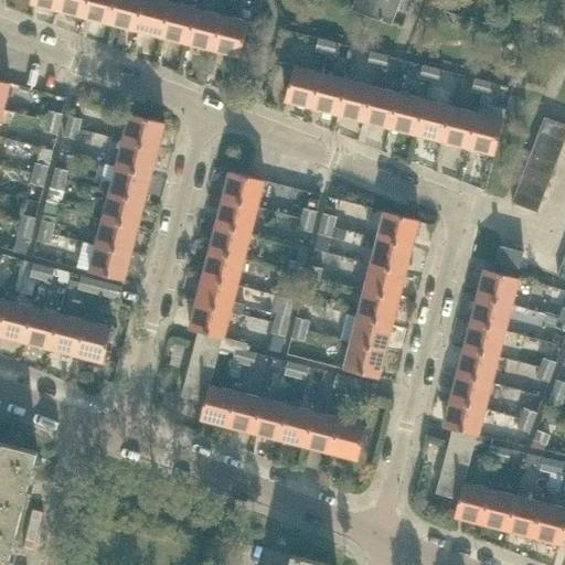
[(84,16),(88,0),(61,0),(59,9),(84,16)]
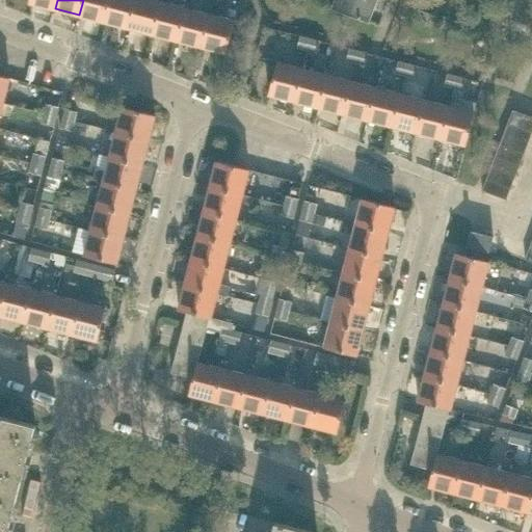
[(104,21),(109,0),(83,0),(79,15),(104,21)]
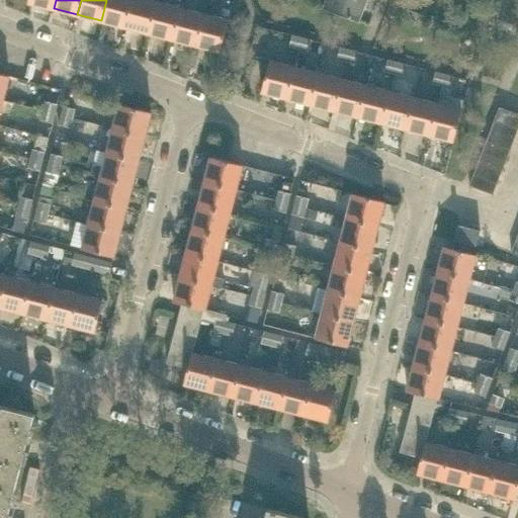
[(125,26),(132,0),(106,0),(101,20),(125,26)]
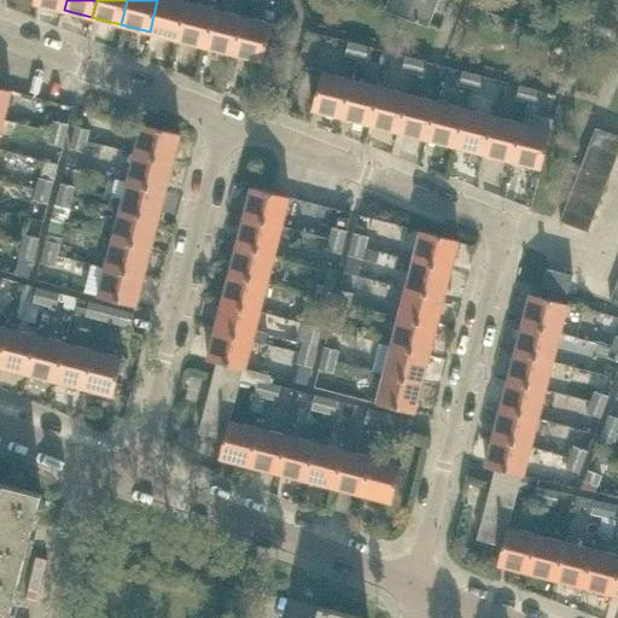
[(178,39),(187,0),(186,0),(157,0),(150,31),(178,39)]
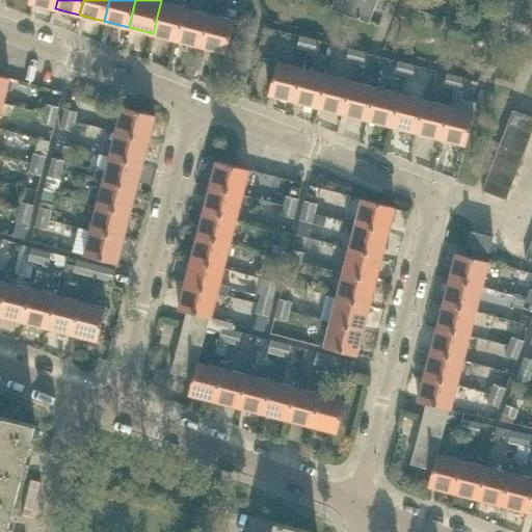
[(178,40),(186,6),(161,0),(153,33),(178,40)]
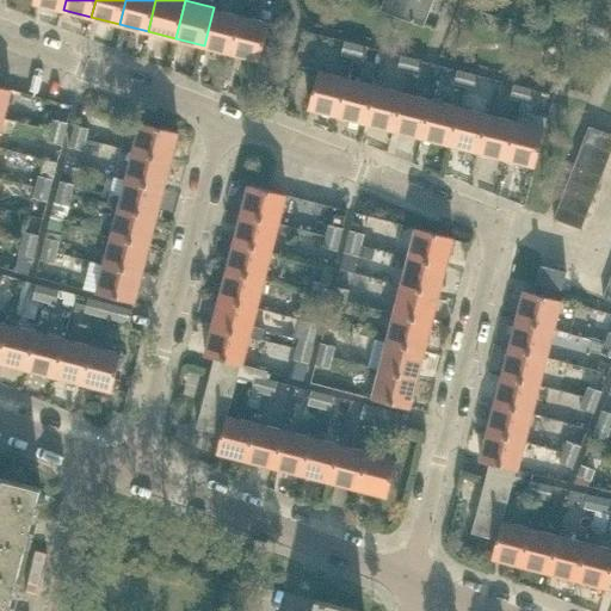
[(430,7),(432,0),(386,0),(382,8),(424,24),(424,22),(423,22),(429,7),(430,7)]
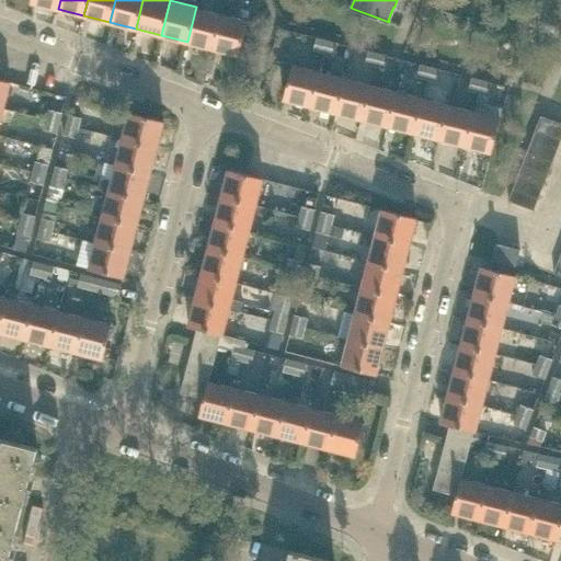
[(213,48),(221,13),(196,7),(187,42),(213,48)]
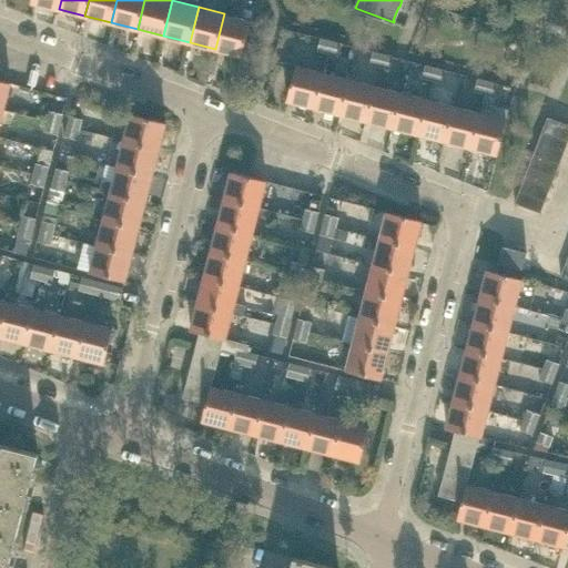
[(242,56),(251,20),(224,13),(215,49),(242,56)]
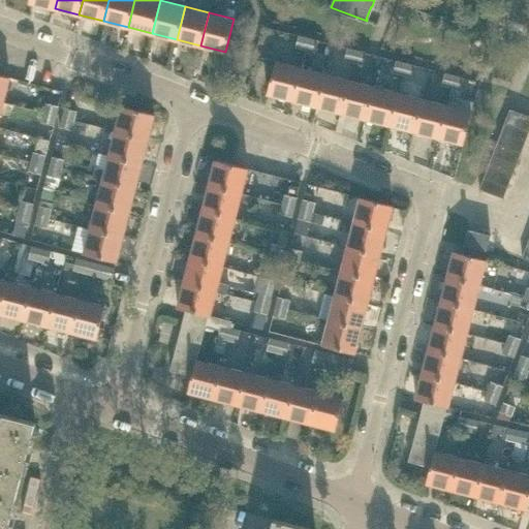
[(306,49),(309,37),(299,34),(297,45),(306,49)]
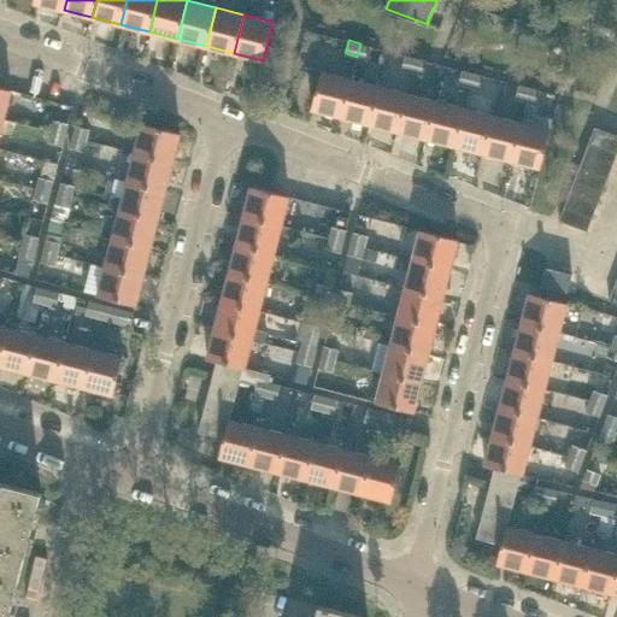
[(360,43),(357,57),(368,59),(371,46),(360,43)]
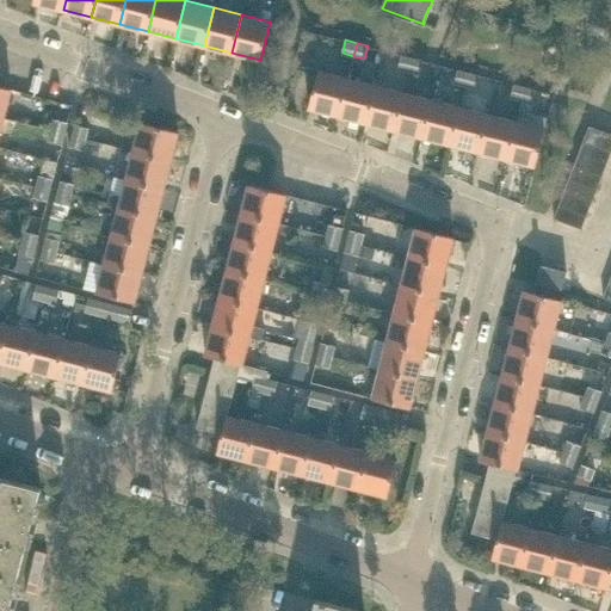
[(409,71),(413,57),(402,54),(399,67),(409,71)]
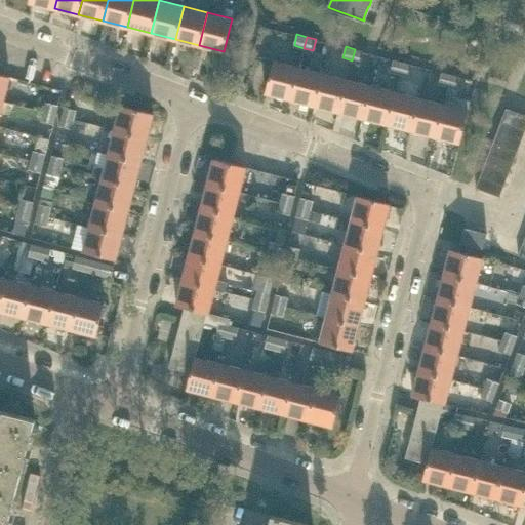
[(355,49),(352,61),(362,63),(364,51),(355,49)]
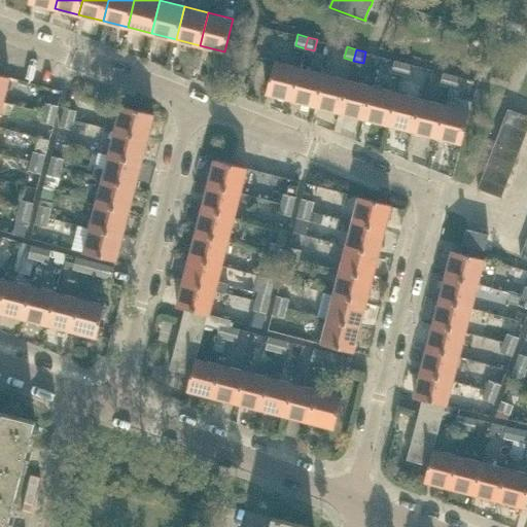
[(401,73),(405,62),(395,59),(392,71),(401,73)]
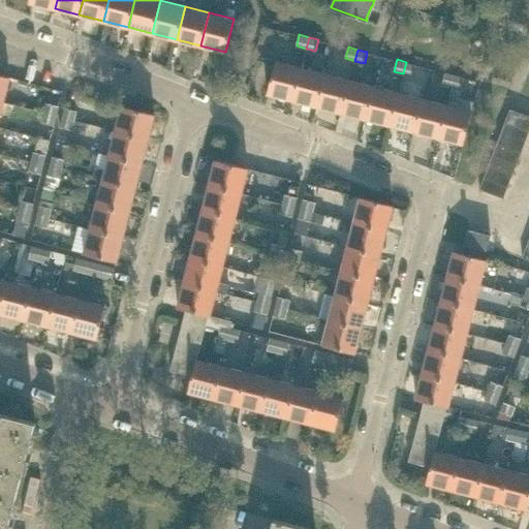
[(292,99),(302,66),(276,60),(268,93),(292,99)]
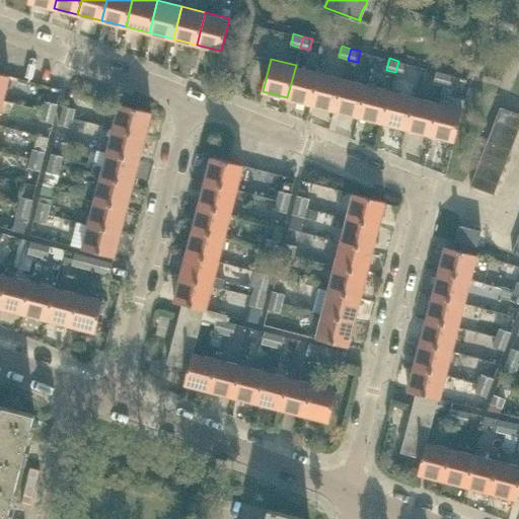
[(398,61),(395,72),(405,74),(408,63),(398,61)]
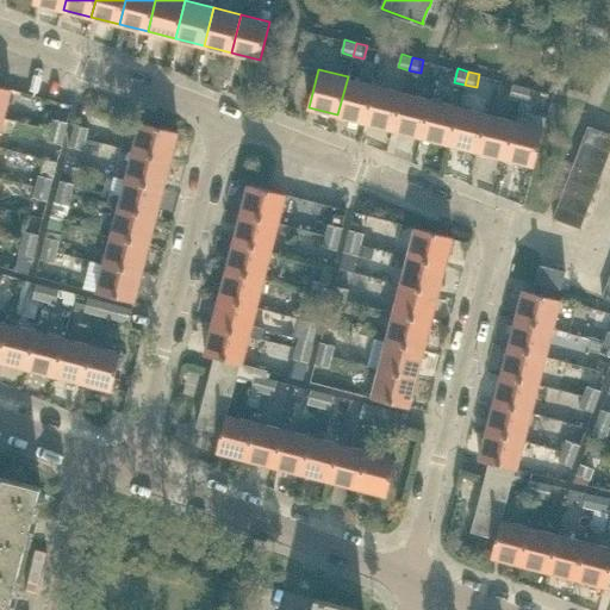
[(366,122),(375,85),(348,76),(337,114),(366,122)]
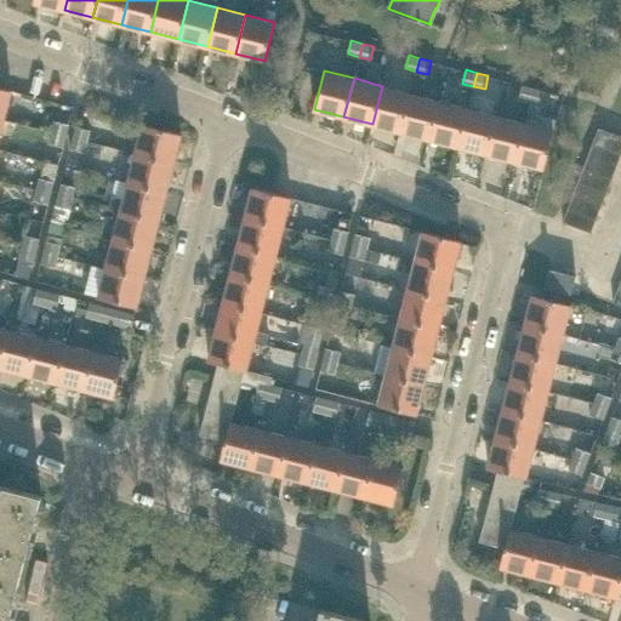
[(530,101),(534,87),(523,84),(519,98),(530,101)]
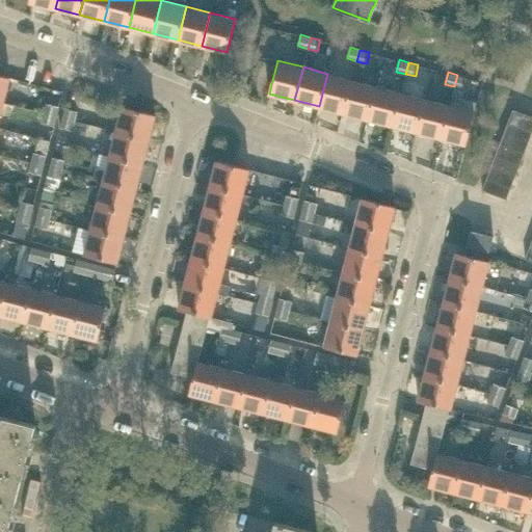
[(10,77),(0,74),(0,101),(3,102),(10,77)]
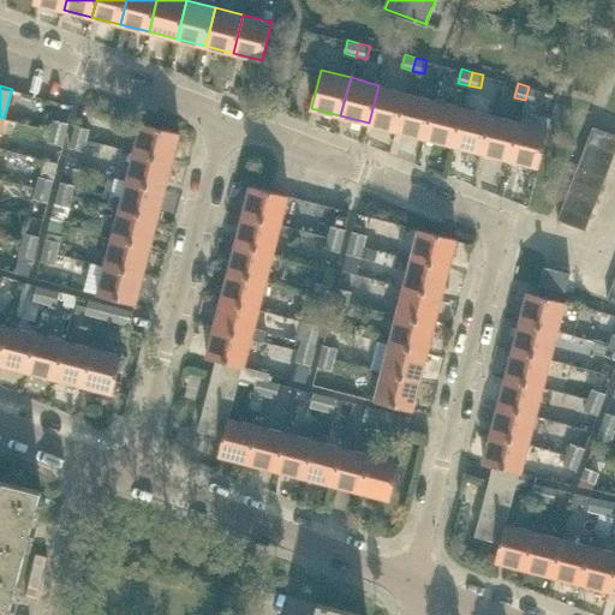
[(396,130),(407,93),(378,85),(369,123),(396,130)]
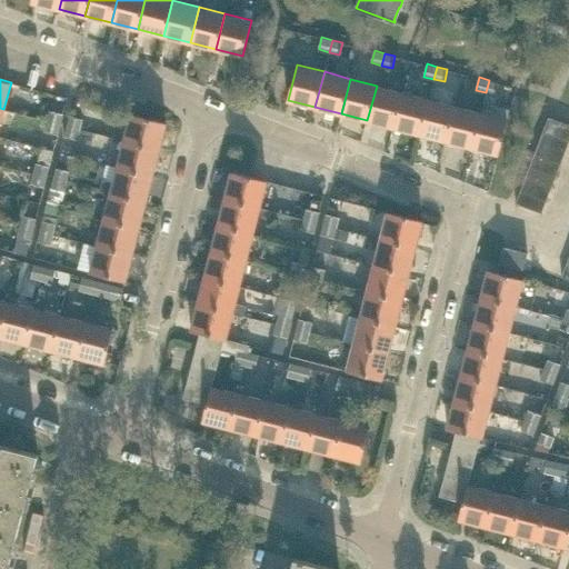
[(489,80),(486,92),(497,95),(500,82),(489,80)]
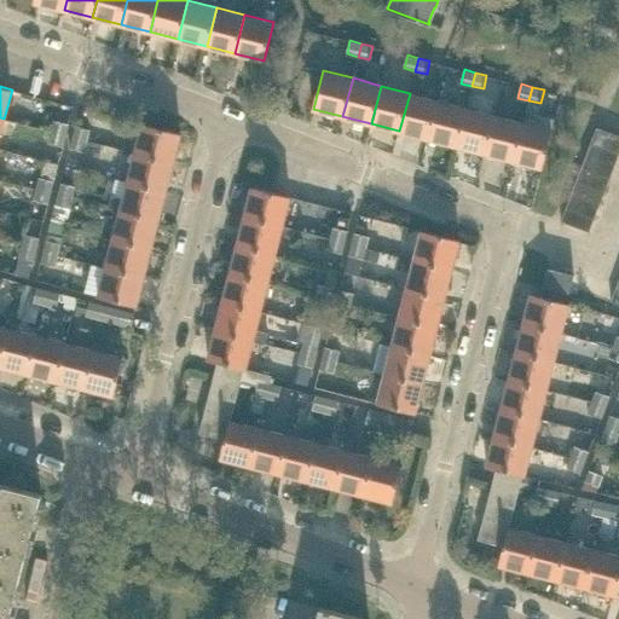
[(428,138),(438,100),(410,93),(399,131),(428,138)]
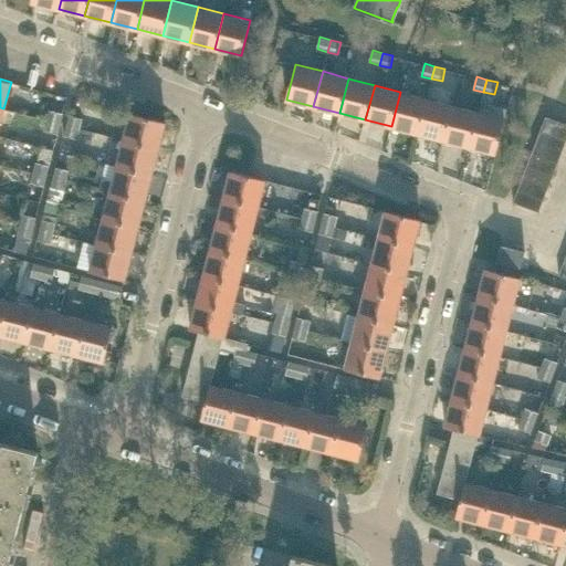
[(418,133),(427,98),(400,92),(391,126),(418,133)]
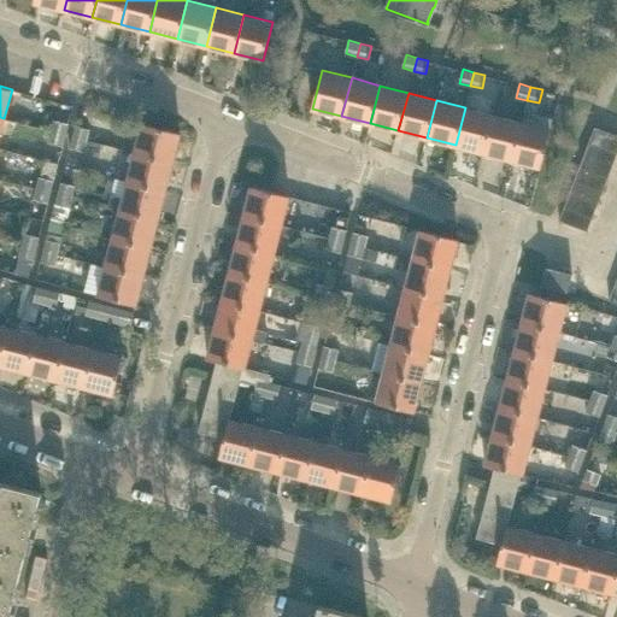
[(483,152),(493,115),(465,107),(456,145),(483,152)]
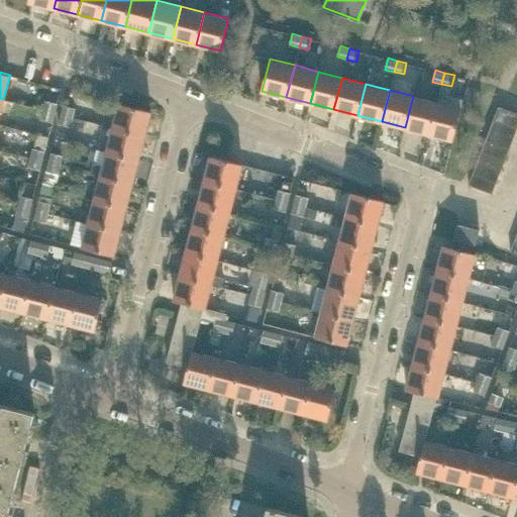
[(429,134),(437,102),(413,96),(405,127),(429,134)]
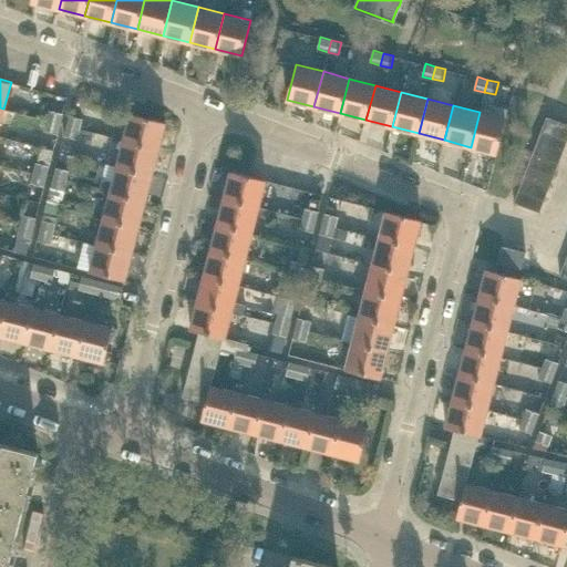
[(48,120),(61,123),(63,113),(51,110),(48,120)]
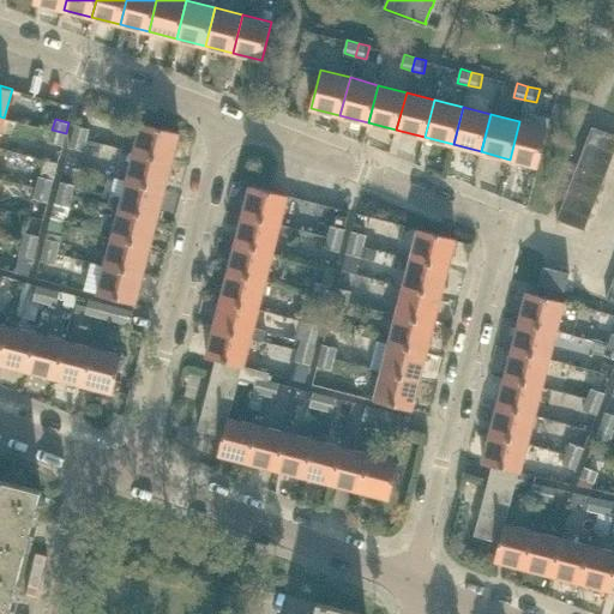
[(539,167),(548,128),(519,121),(510,160),(539,167)]
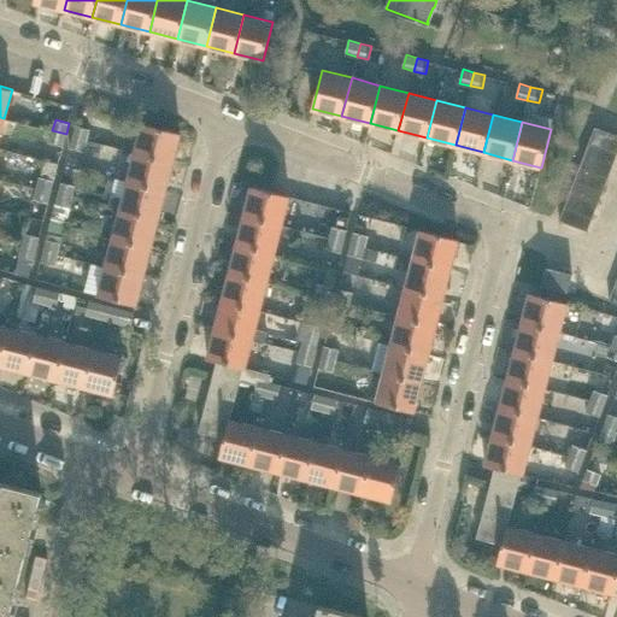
[(174,162),(181,133),(142,123),(135,152),(174,162)]
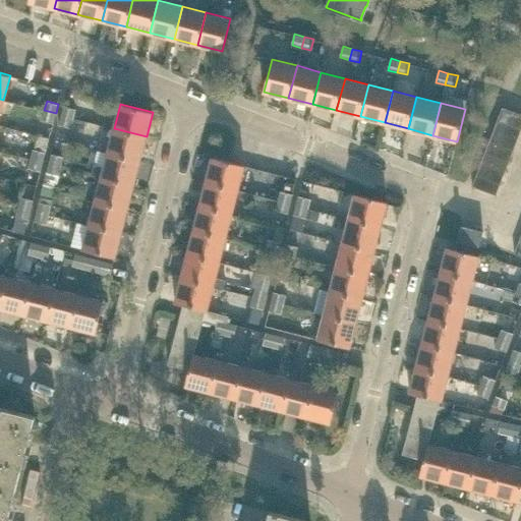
[(61,115),(73,118),(75,108),(64,105),(61,115)]
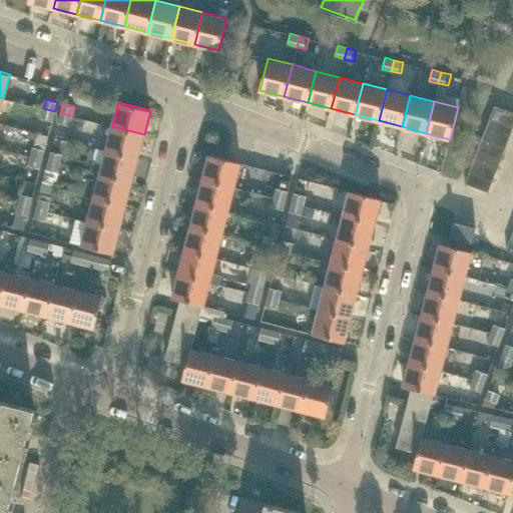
[(512,124),(512,111),(495,105),(491,116),(512,124)]
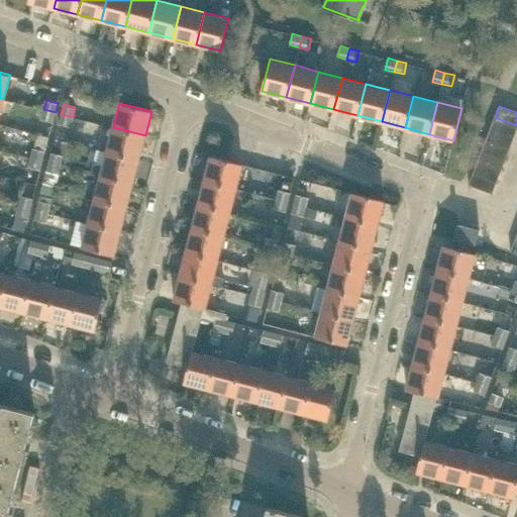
[(53,122),(56,112),(43,109),(41,119),(53,122)]
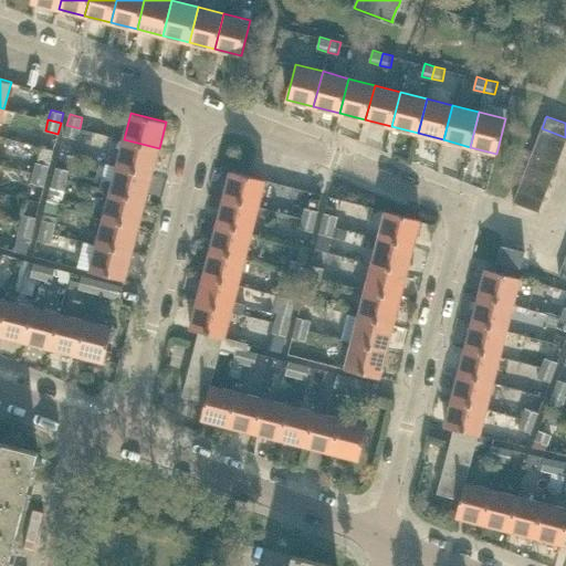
[(77,138),(80,128),(66,125),(64,135),(77,138)]
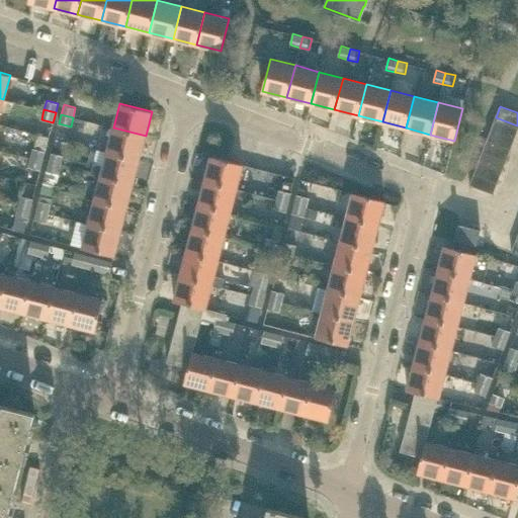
[(515,138),(517,128),(517,125),(496,117),(492,128),(515,138)]
